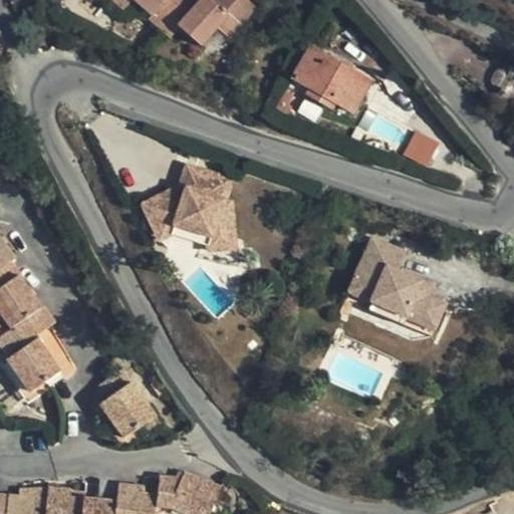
[(110,0),(122,10),(132,0),(110,0)]
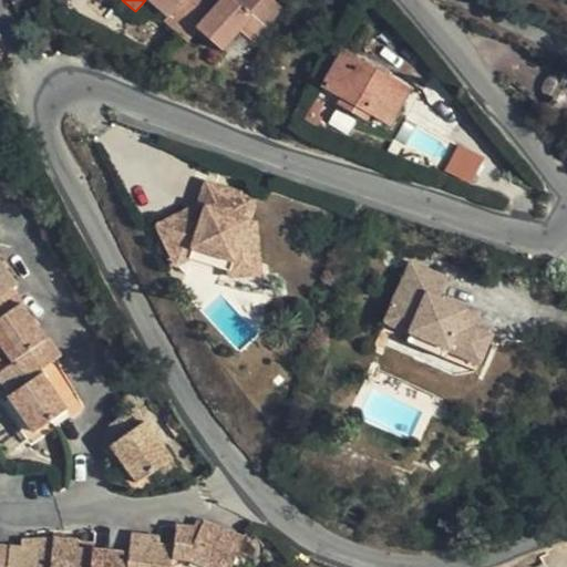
[(146,0),(167,18),(183,0),(146,0)]
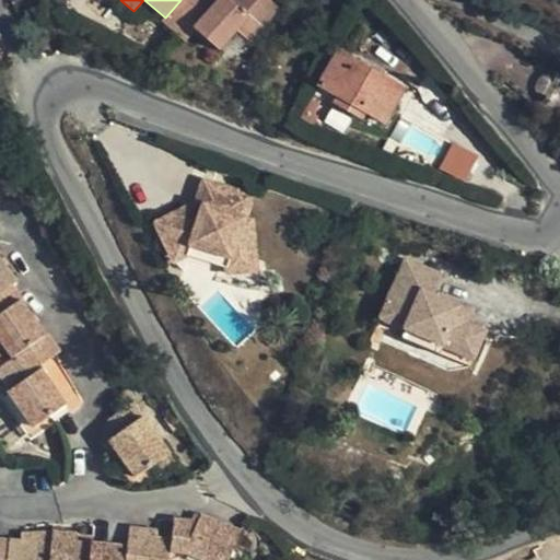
[(210,0),(181,0),(165,18),(161,23),(183,43),(196,30),(194,27),(214,3),(210,0)]
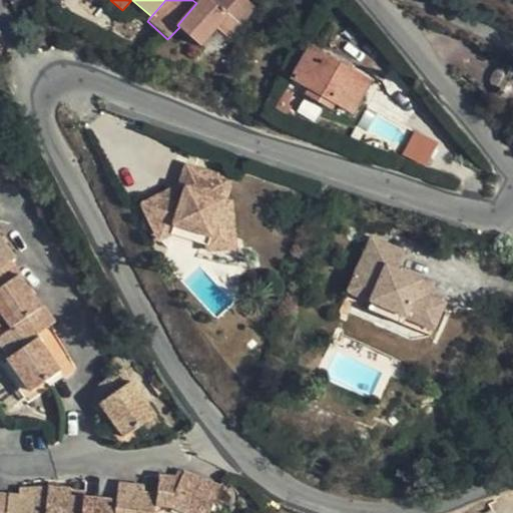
[(202,46),(218,28),(227,17),(238,27),(254,8),(244,0),(208,0),(207,0),(198,0),(196,3),(177,25),(179,27),(202,46)]
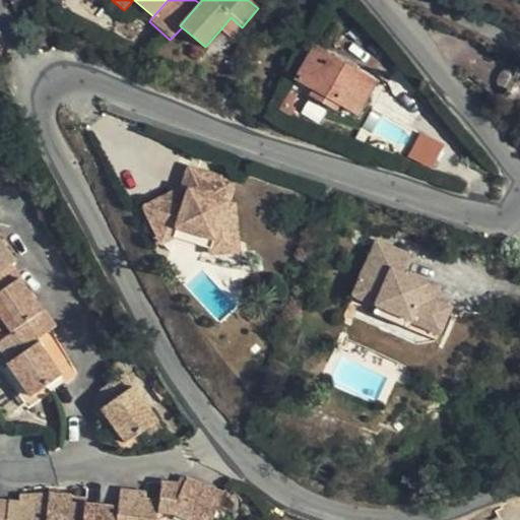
[(233,38),(242,27),(231,17),(221,28),(233,38)]
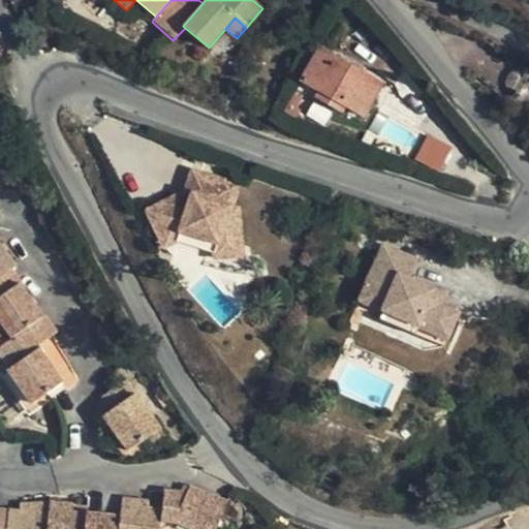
[(382,84),(319,50),(302,81),(319,91),(315,97),(341,112),(345,105),(364,116),(382,84)]
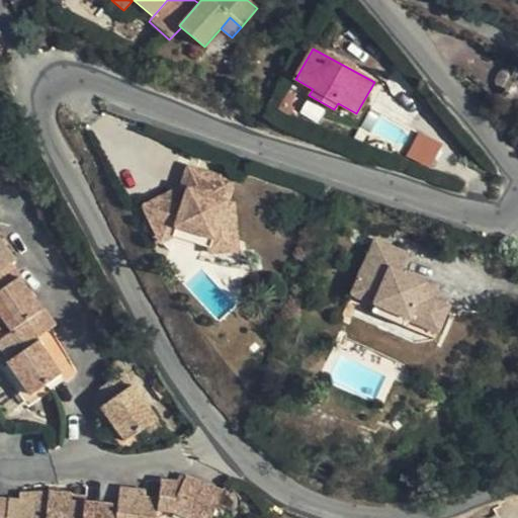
[(418,132),(407,156),(431,167),(442,143),(418,132)]
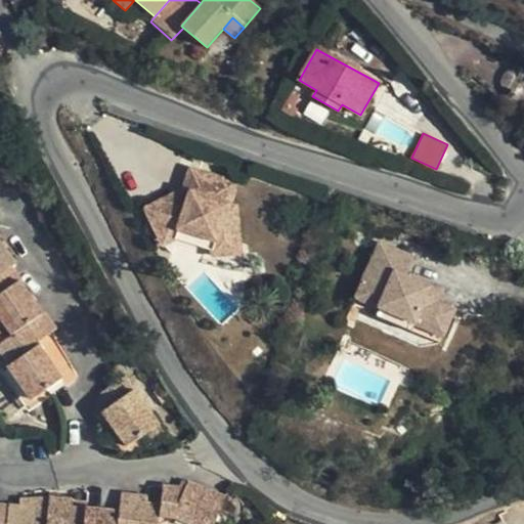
[(224,208),(230,188),(185,174),(178,195),(185,198),(182,208),(165,203),(147,212),(157,230),(174,235),(176,230),(195,236),(193,242),(211,247),(208,258),(208,261),(236,258),(231,211),(224,208)]
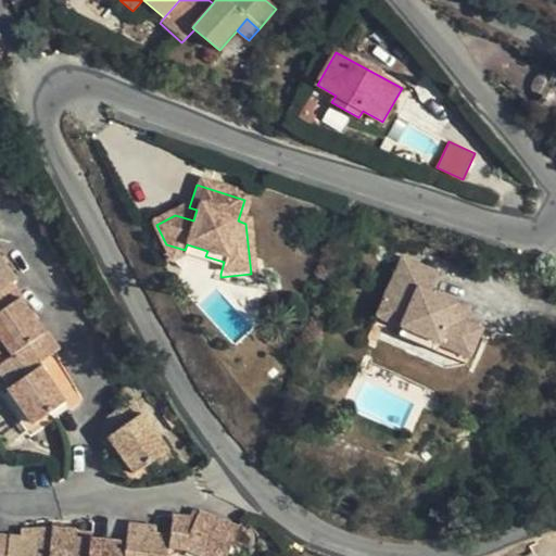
[(189,207),(175,215),(193,220),(197,210),(189,207)]
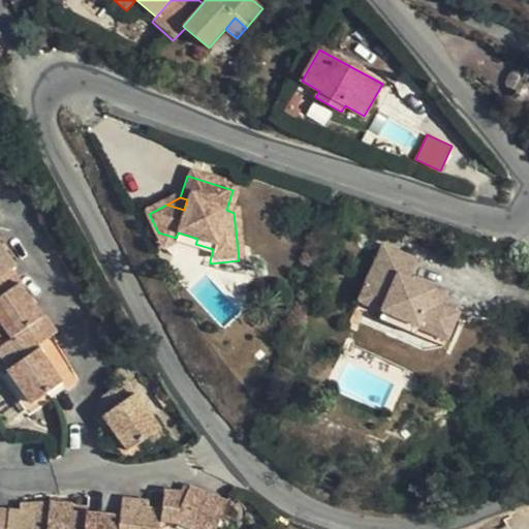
[(158,232),(149,214),(143,217),(160,254),(173,247),(210,260),(213,249),(195,244),(197,239),(178,232),(176,238),(158,232)]
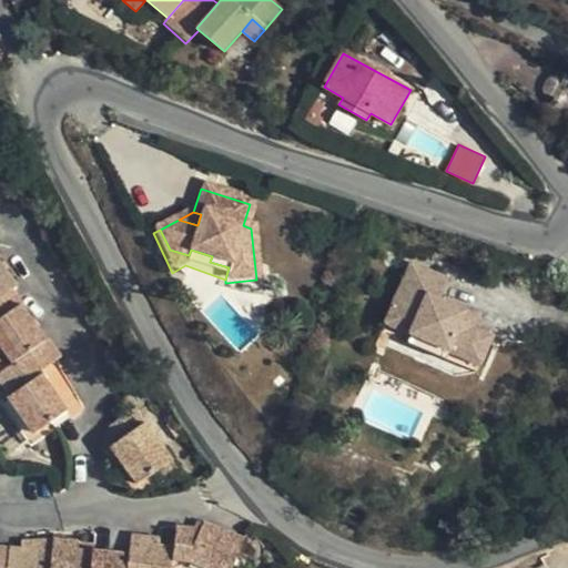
[(0,403),(26,440),(67,411),(39,372),(61,356),(49,338),(47,341),(12,290),(16,286),(0,264),(0,403)]
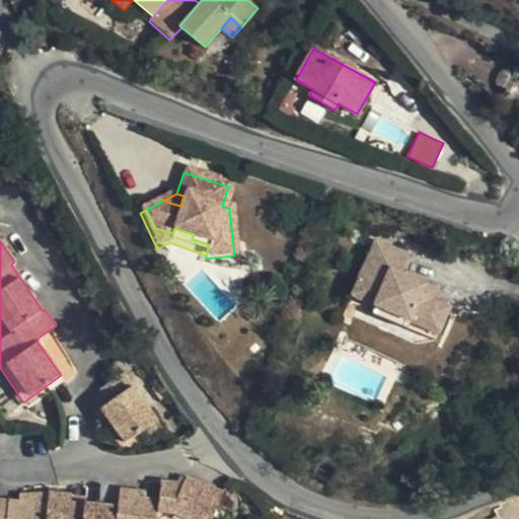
[(397,276),(405,257),(372,241),(356,279),(378,289),(371,307),(405,322),(404,323),(434,337),(445,309),(429,302),(419,297),(423,287),(397,276)]
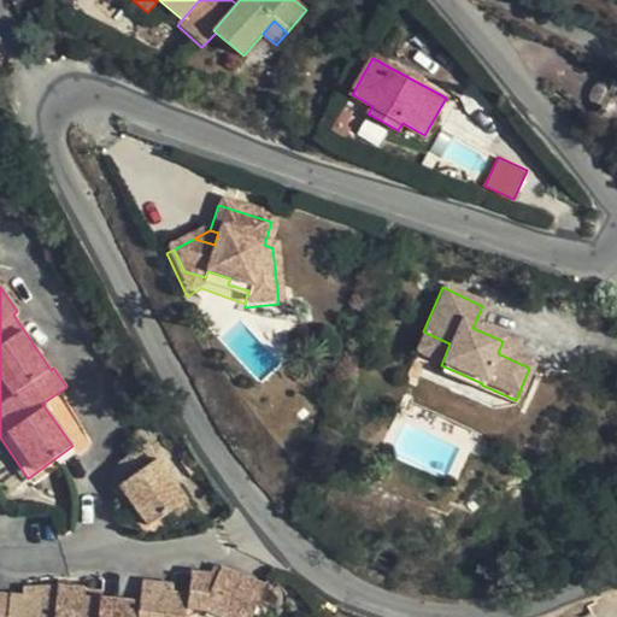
[(450,344),(423,331),(413,354),(441,365),(450,344)]
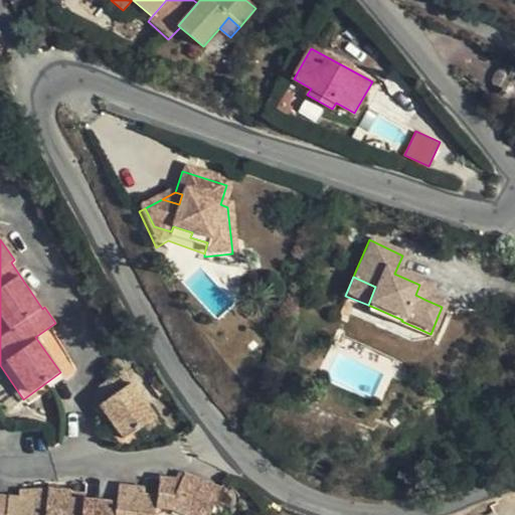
[(430,290),(419,285),(415,295),(425,300),(430,290)]
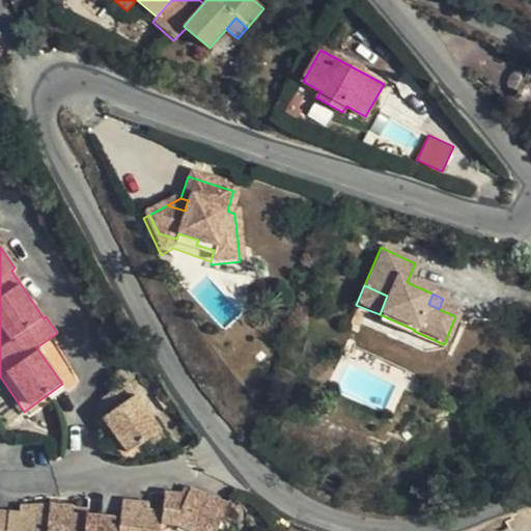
[(415,330),(380,314),(375,324),(412,338),(414,331),(415,330)]
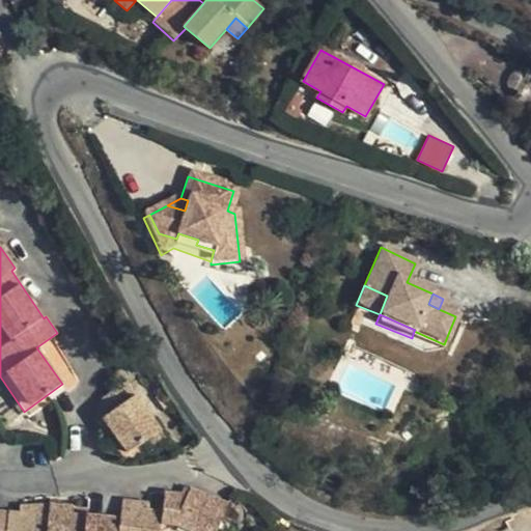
[(113,413),(105,418),(115,435),(129,455),(144,446),(162,435),(127,383),(104,398),(113,413)]
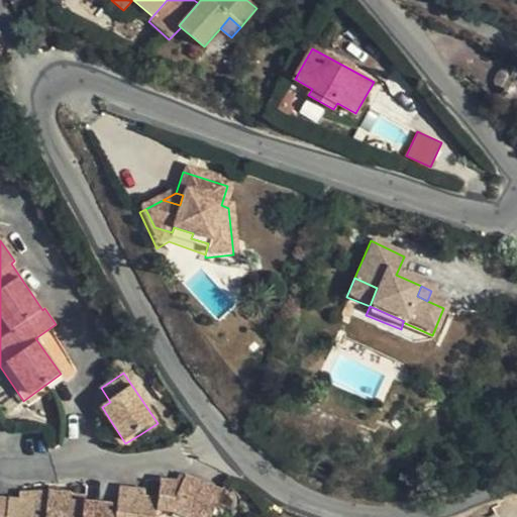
[(105,427),(112,423),(102,407),(95,412),(105,427)]
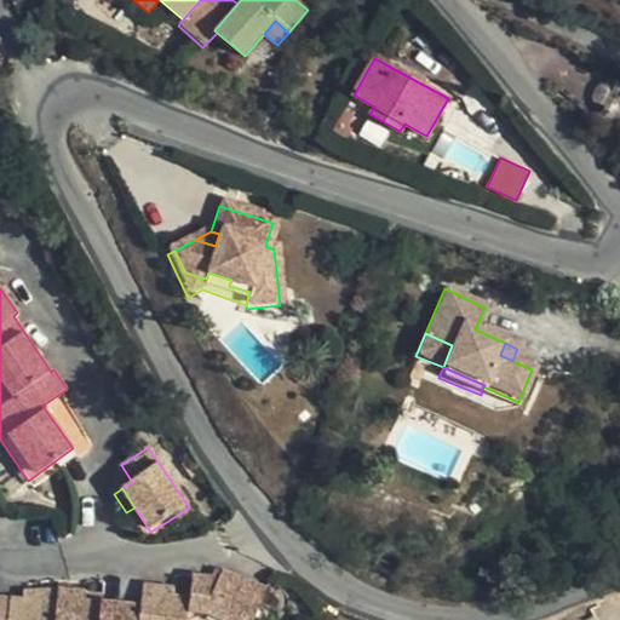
[(196,518),(189,507),(168,521),(185,528),(196,518)]
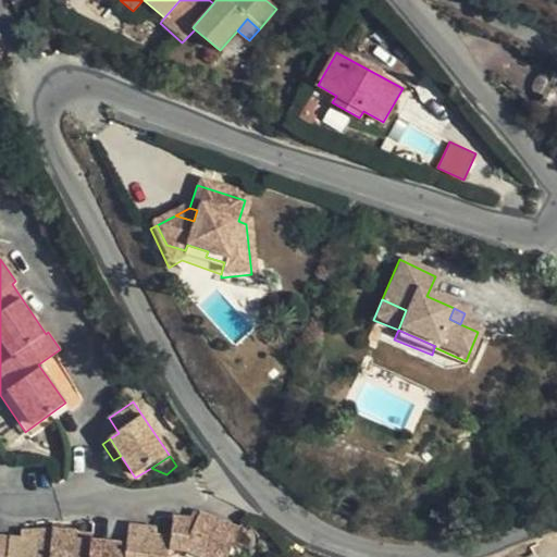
[(193,509),(188,519),(197,520),(199,512),(193,509)]
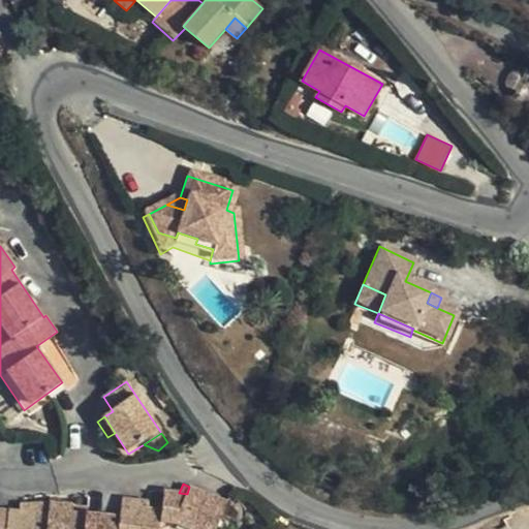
[(215,528),(227,502),(189,487),(187,494),(179,493),(164,492),(161,509),(147,508),(122,506),(121,517),(71,512),(49,510),(48,514),(20,511),(9,510),(6,528),(215,528)]
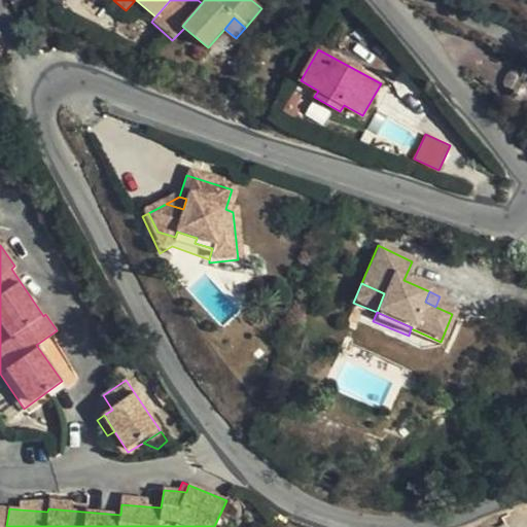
[(123,495),(121,504),(146,506),(147,498),(123,495)]
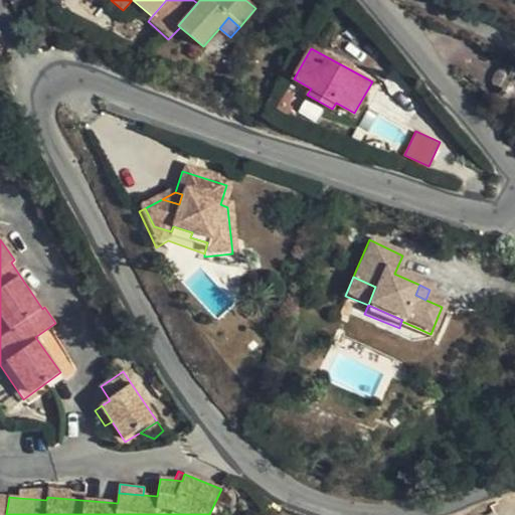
[(47,497),(47,489),(20,491),(19,498),(46,500),(47,497)]
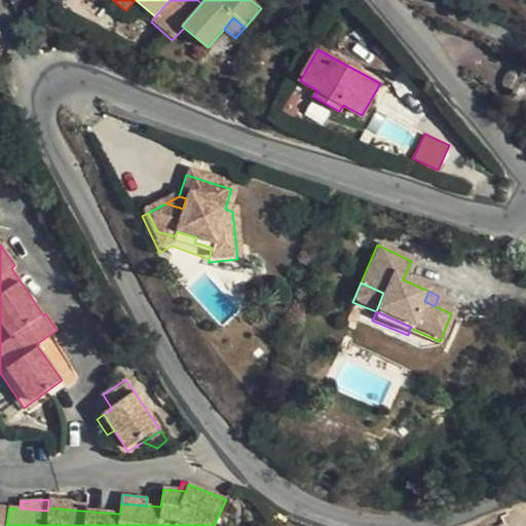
[(72,500),(48,499),(48,508),(71,510),(72,500)]
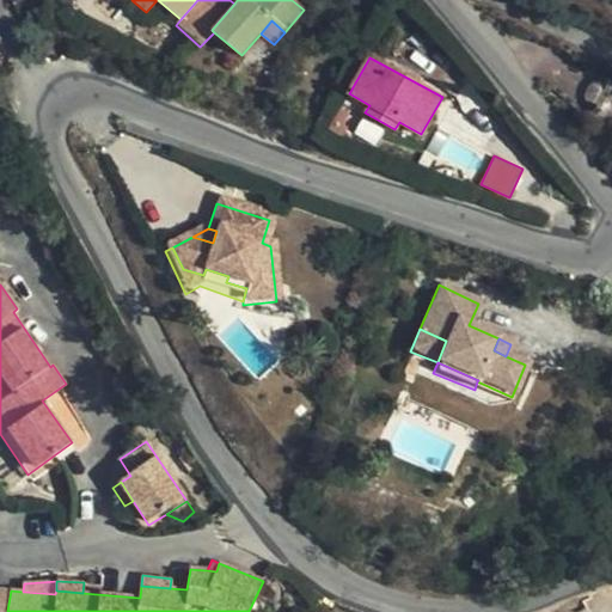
[(322,604),(313,598),(310,605),(318,610),(322,604)]
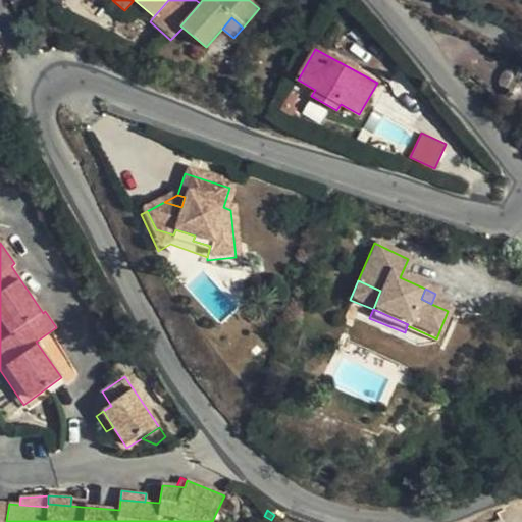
All buildings are outlined.
